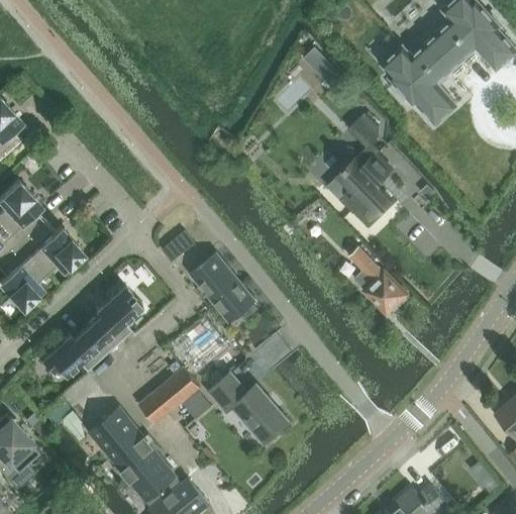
[(380,65),(387,72),(391,76),(388,78),(394,85),(390,89),(403,102),(407,99),(412,105),(415,103),(435,125),(456,106),(436,84),(476,48),(496,71),(515,52),(515,50),(497,29),(499,27),(475,0),(472,2),(470,0),(453,0),(441,11),(451,21),(411,58),(407,53),(401,45),(380,65)]
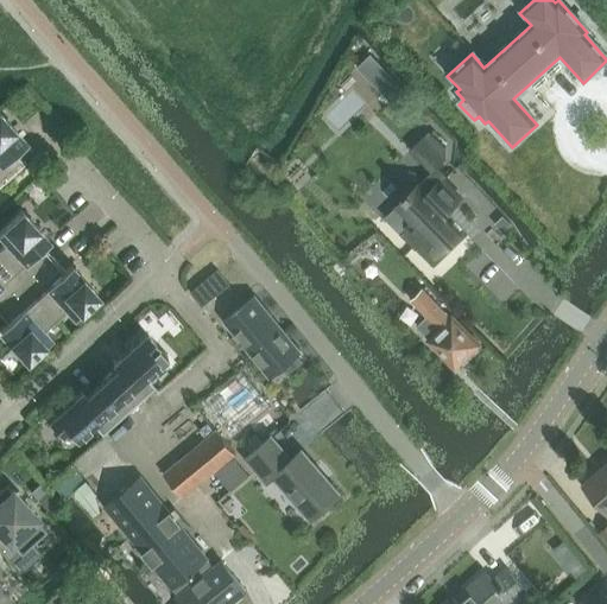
[(370,57),(355,70),(366,81),(379,68),(370,57)]
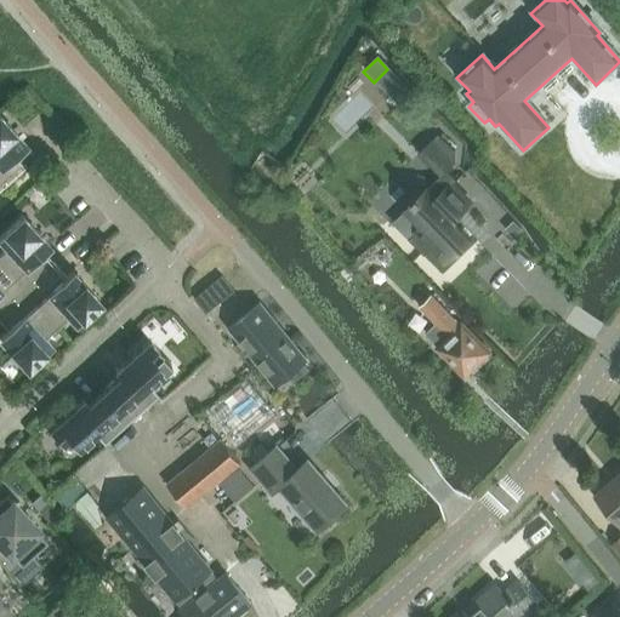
[(400,83),(387,96),(397,107),(411,93),(400,83)]
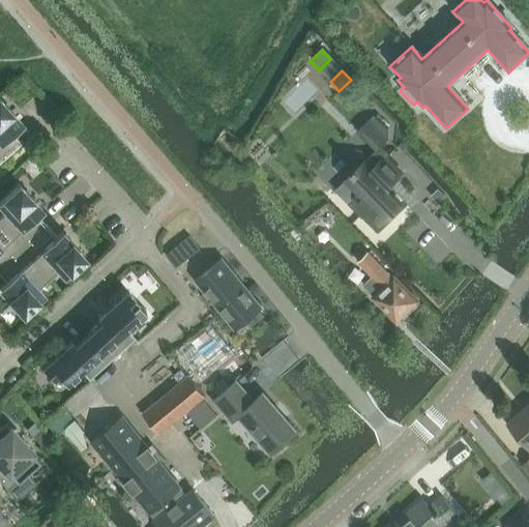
[(0,165),(22,146),(11,136),(22,126),(0,101),(0,165)]
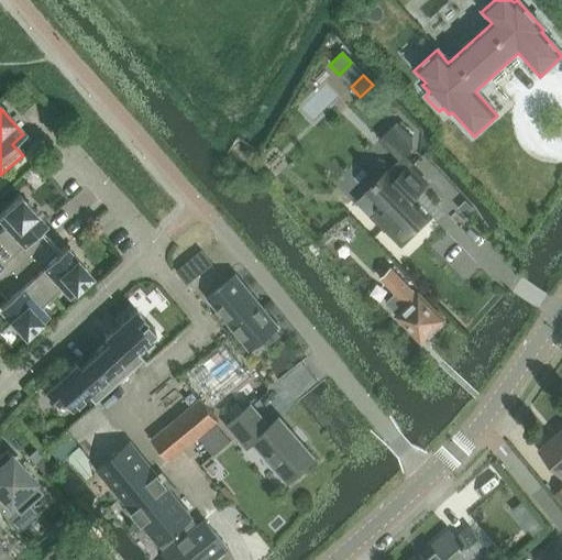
[(398,163),(368,191),(383,207),(370,220),(384,234),(390,228),(401,239),(425,217),(409,201),(423,187),(409,172),(414,166),(405,157),(411,151),(411,139),(396,123),(378,142),(398,163)]
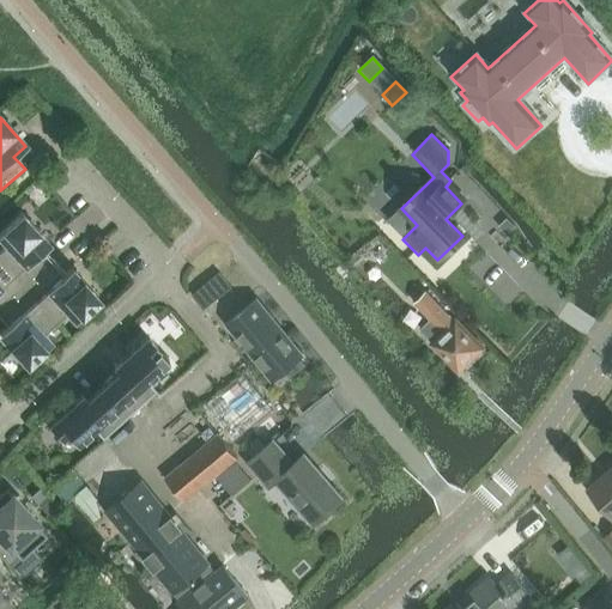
[(0,241),(5,247),(0,249),(0,265),(23,291),(53,265),(42,253),(48,247),(20,215),(0,233),(0,241)]
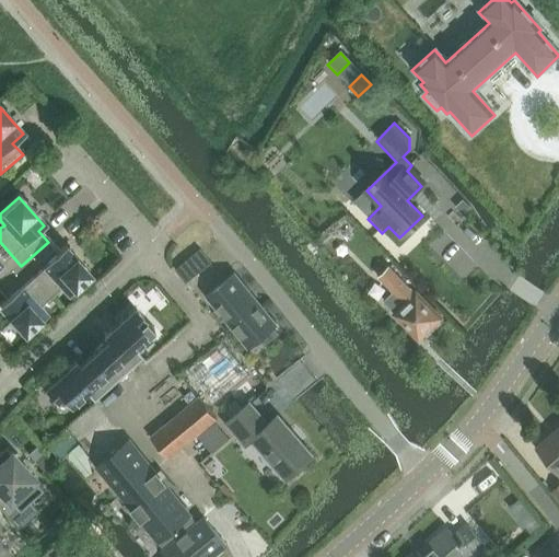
[(0,285),(21,266),(0,242),(0,285)]
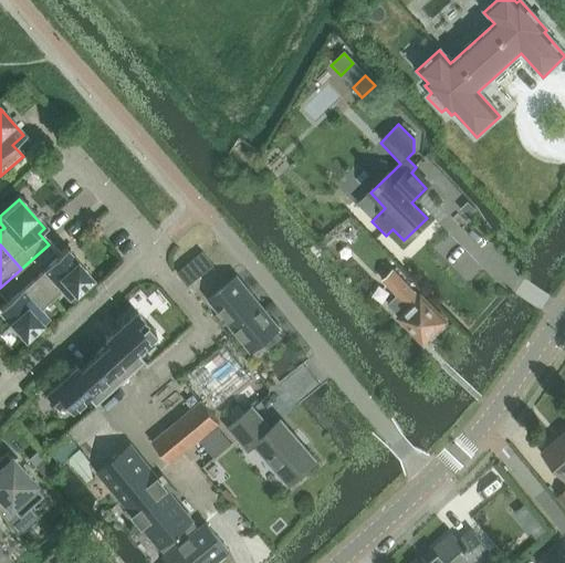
[(64,250),(59,256),(49,244),(21,269),(50,300),(61,290),(67,298),(90,278),(64,250)]
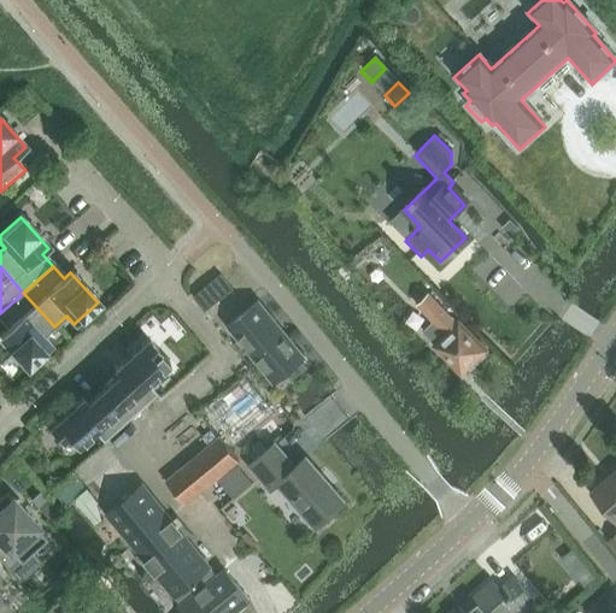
[(221,275),(194,296),(205,311),(232,289),(221,275)]
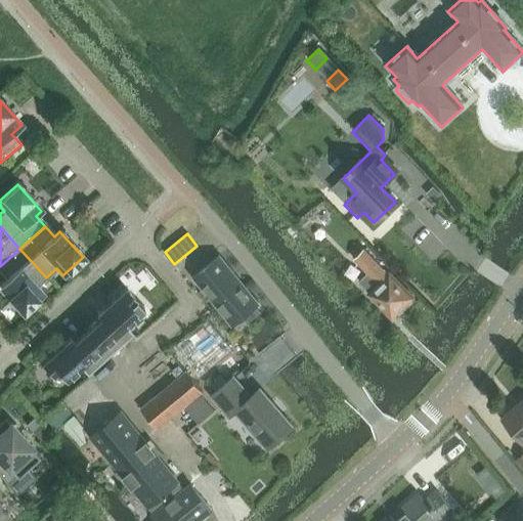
[(42,294),(36,287),(46,277),(19,249),(0,266),(0,276),(4,281),(0,285),(0,288),(22,312),(42,294)]
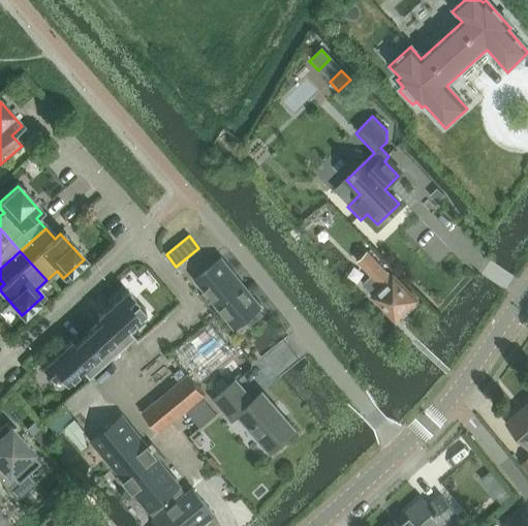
[(370,279),(362,287),(395,321),(414,302),(367,252),(355,264),(370,279)]
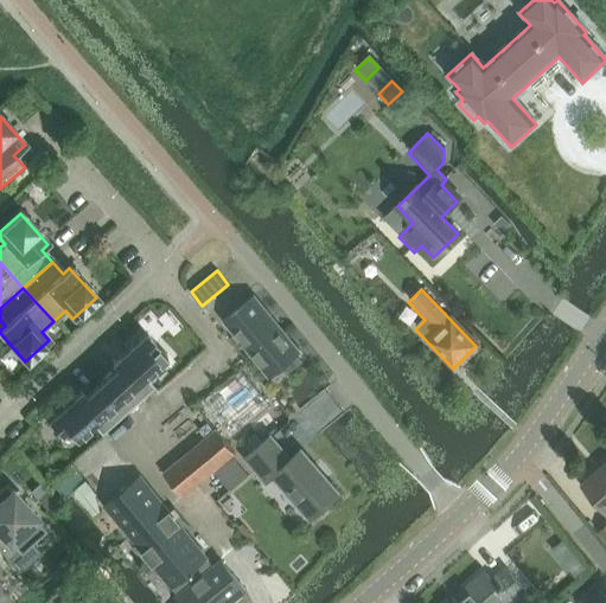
[(253,300),(225,322),(270,377),(298,355),(253,300)]
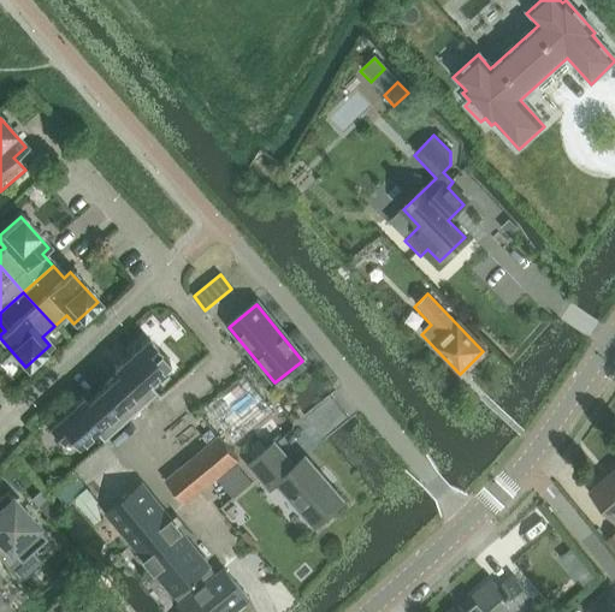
[(117,375),(101,390),(129,420),(158,393),(148,382),(161,370),(169,364),(160,355),(146,340),(119,364),(120,364),(113,370),(117,375)]
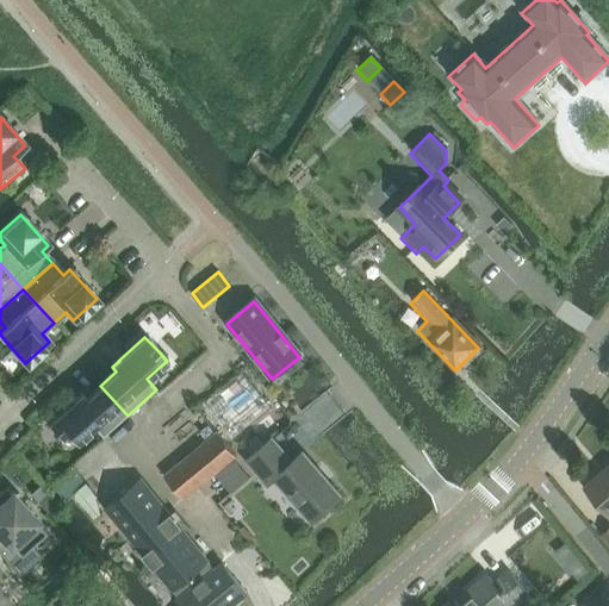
[(241,376),(204,406),(231,441),(269,411),(241,376)]
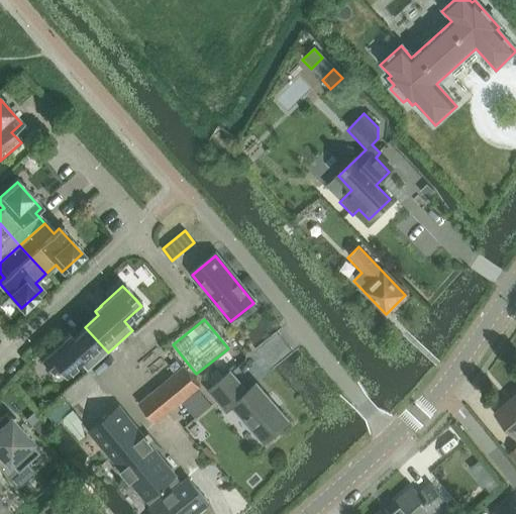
[(78,364),(86,373),(108,352),(85,327),(72,338),(68,335),(63,340),(40,361),(52,373),(57,368),(64,376),(78,364)]
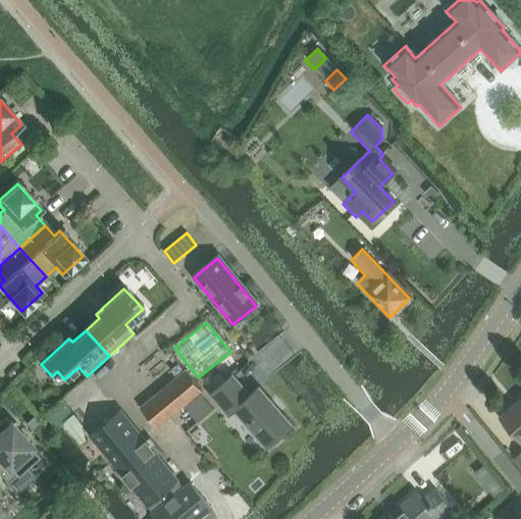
[(141,409),(157,429),(184,409),(198,426),(215,412),(206,401),(208,399),(187,372),(141,409)]
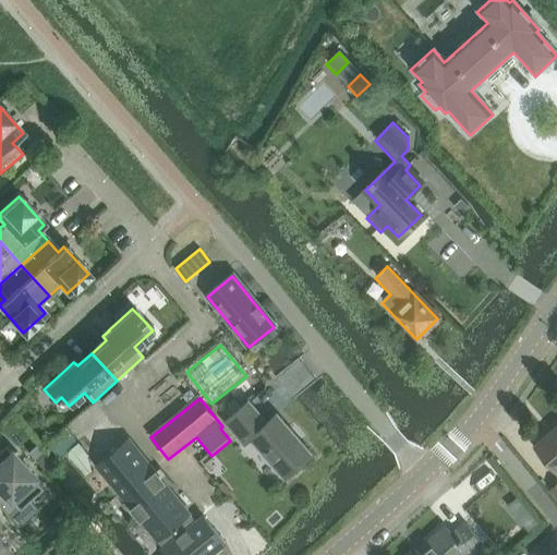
[(285,480),(311,457),(276,417),(266,425),(247,405),(225,424),(243,446),(250,441),(285,480)]
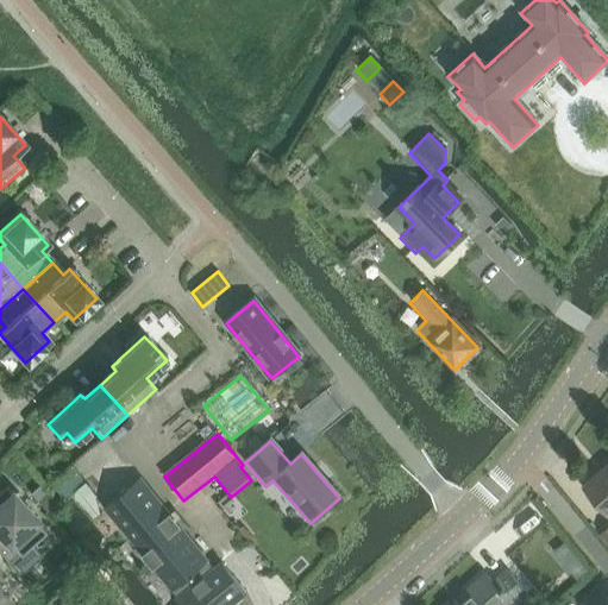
[(607,465),(583,489),(606,515),(607,512),(607,465)]
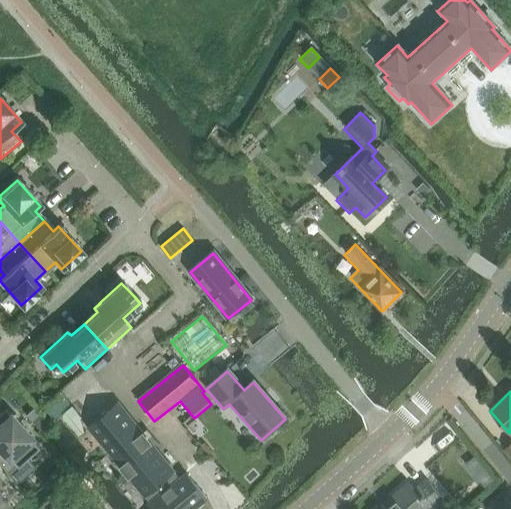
[(116,405),(88,428),(144,498),(172,475),(116,405)]
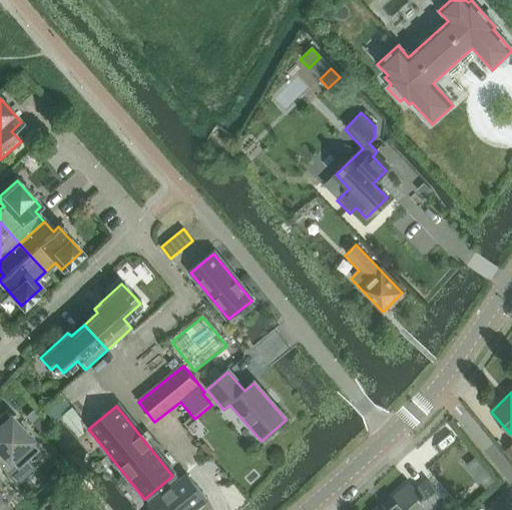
[(37,448),(4,412),(0,415),(0,469),(16,487),(34,471),(24,459),(37,448)]
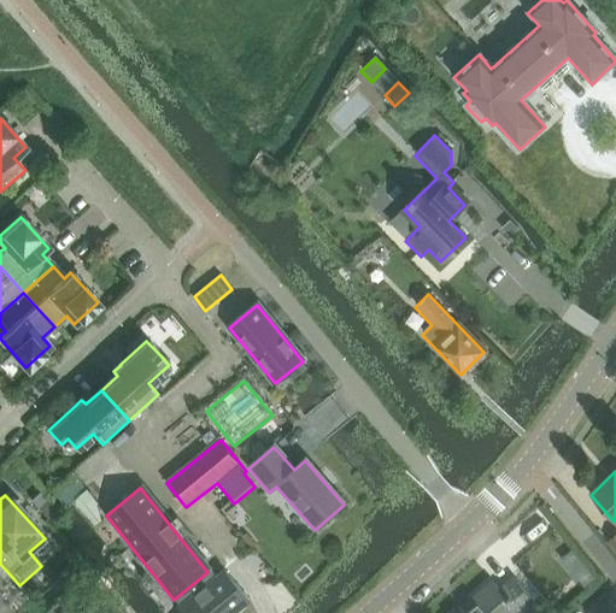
[(48,502),(39,511),(51,524),(60,516),(48,502)]
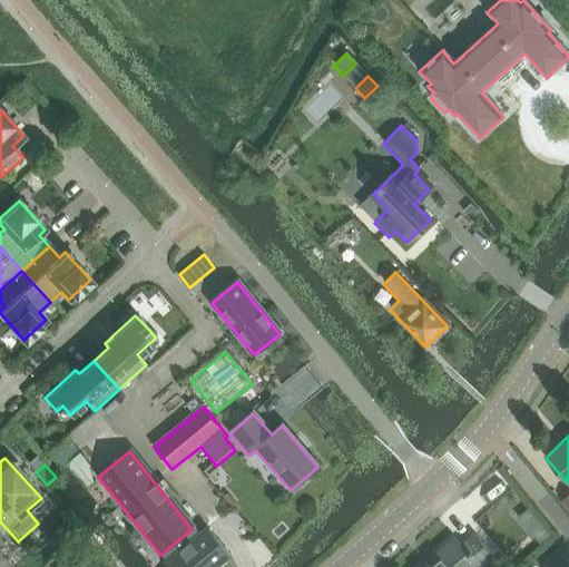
[(501,512),(489,522),(500,535),(511,525),(501,512)]
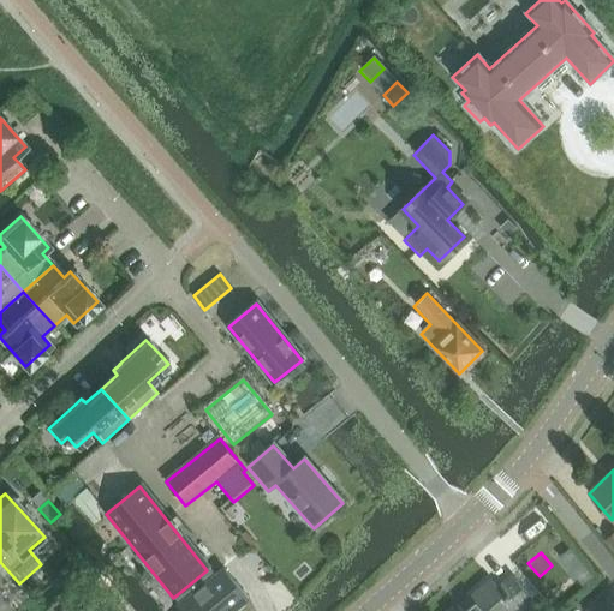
[(580,587),(591,577),(580,564),(578,565),(570,573),(580,586),(580,587)]
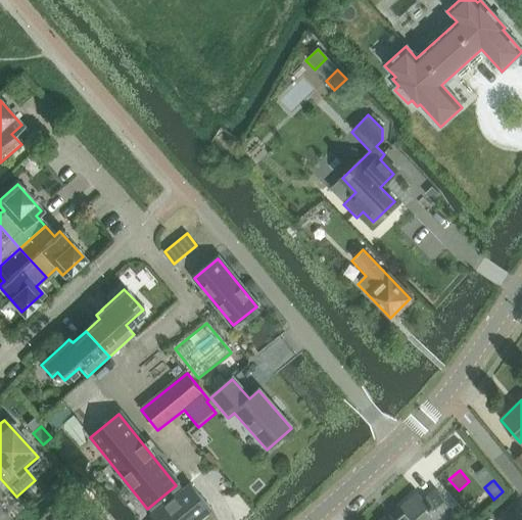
[(176,485),(147,509),(153,516),(151,517),(153,519),(199,519),(210,511),(190,486),(182,492),(176,485)]
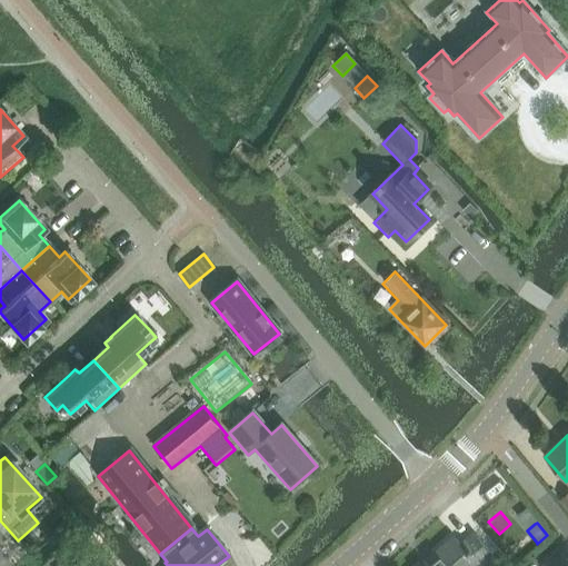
[(459,546),(452,539),(422,565),(474,565),(475,564),(476,565),(480,565),(491,556),(472,535),(459,546)]
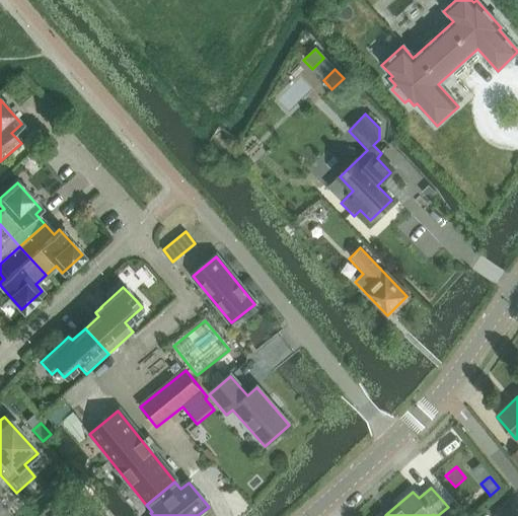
[(95,515),(87,506),(75,515),(95,515)]
